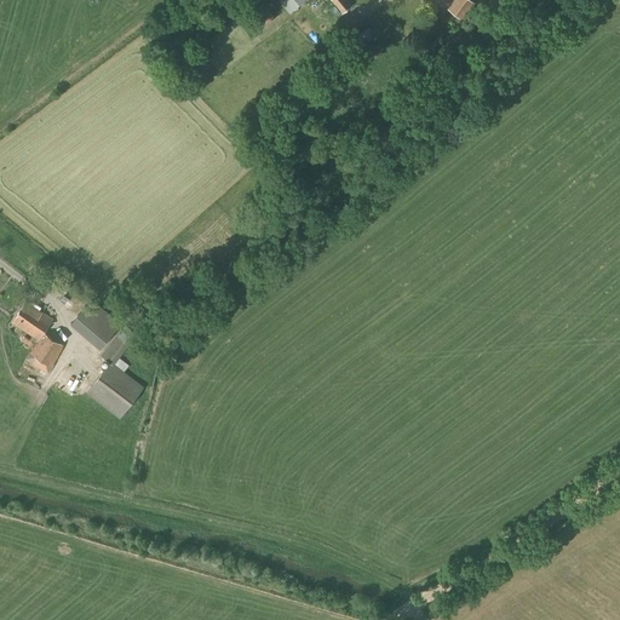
[(277,0),(290,13),(304,0),(277,0)]
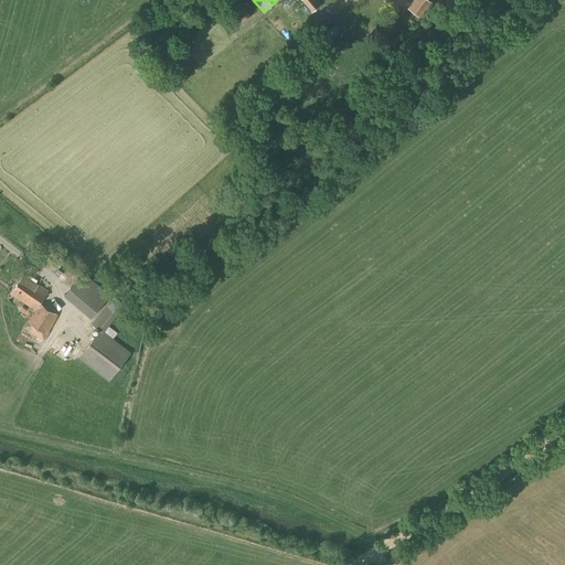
[(316,0),(301,0),(311,12),(320,6),(316,0)]
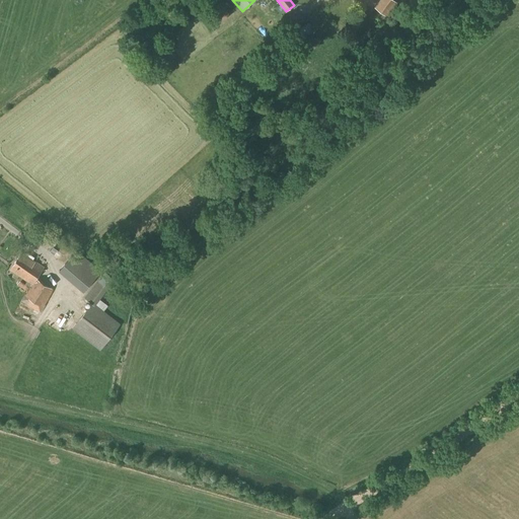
[(386,16),(396,2),(393,0),(379,0),(374,7),(386,16)]
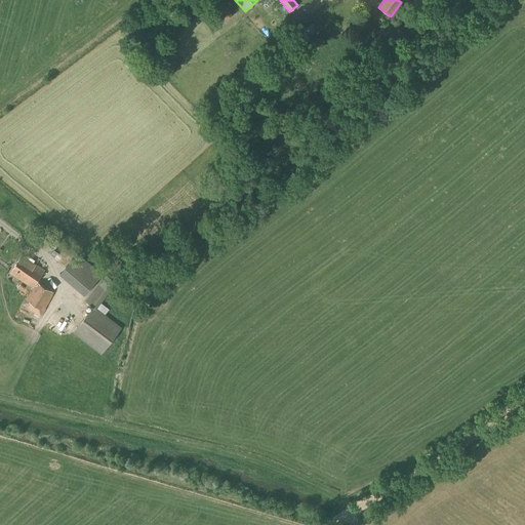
[(217,27),(232,15),(225,6),(211,17),(217,27)]
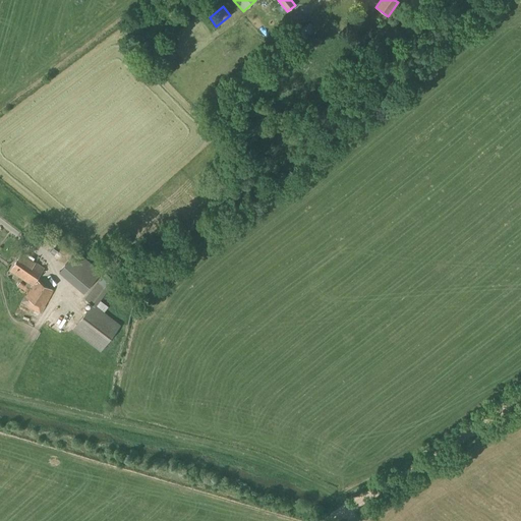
[(169,47),(160,55),(166,62),(175,55),(169,47)]
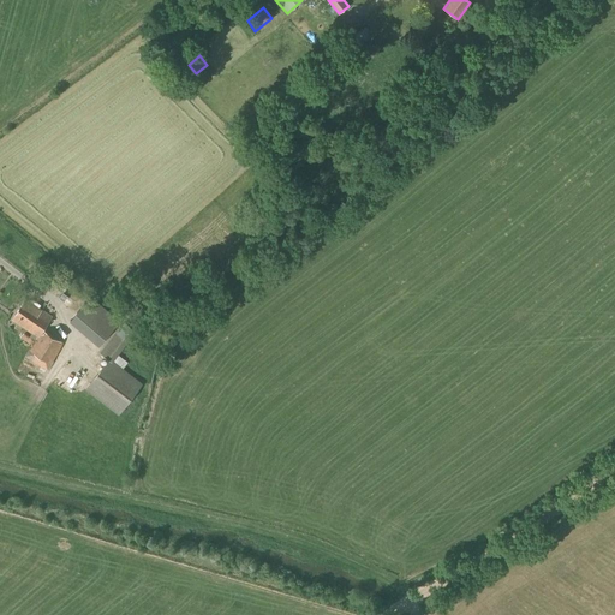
[(72,310),(77,304),(63,294),(59,300),(72,310)]
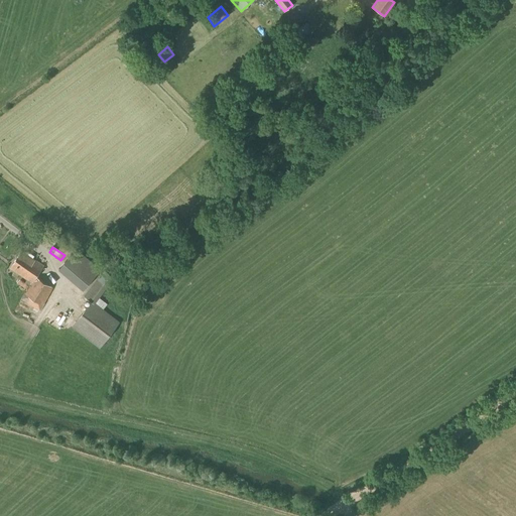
[(77,249),(58,270),(83,290),(101,270),(77,249)]
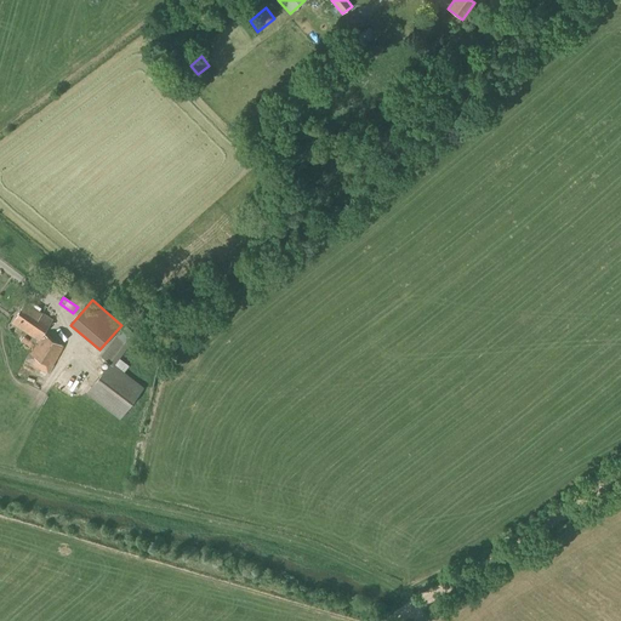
[(64,347),(43,334),(52,320),(26,302),(12,324),(33,337),(30,341),(24,337),(21,345),(30,351),(24,360),(47,374),(64,347)]
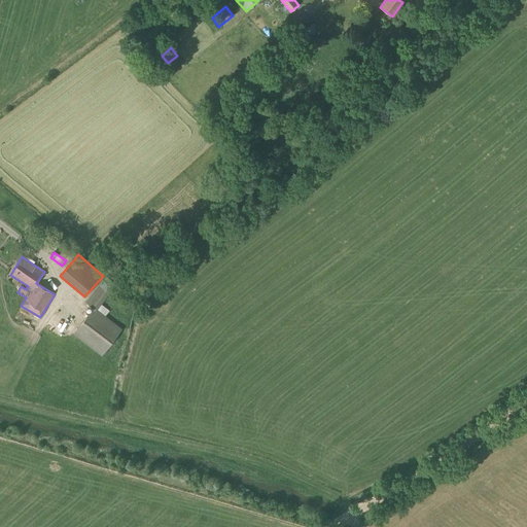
[(93,309),(73,335),(74,335),(102,356),(123,329),(106,316),(97,310),(101,305),(116,284),(105,277),(85,303),(93,309)]
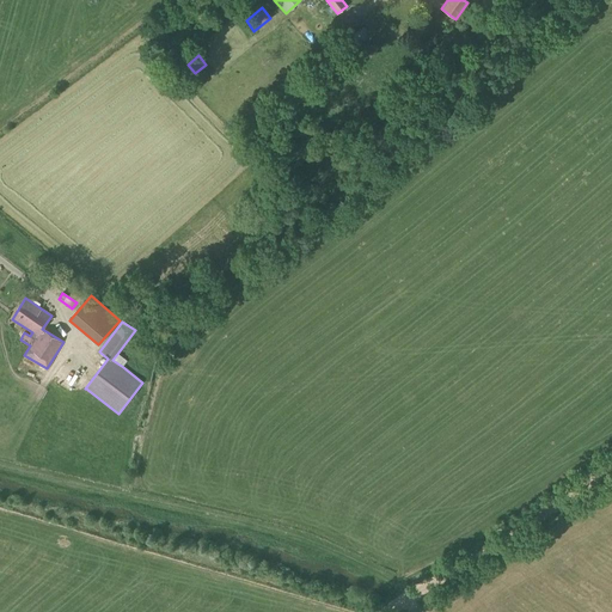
All buildings are outlined.
